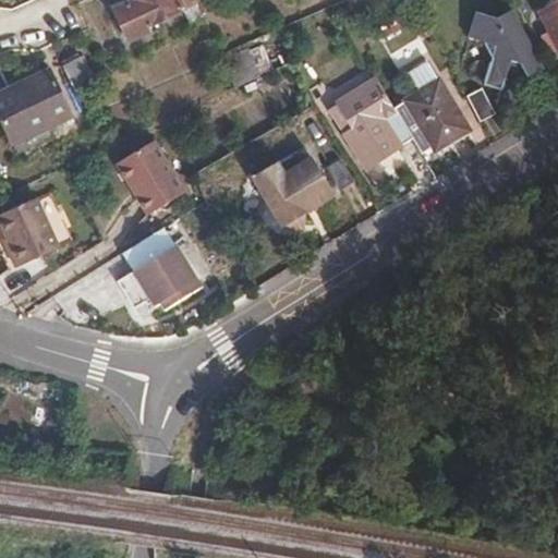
[(177,0),(133,0),(112,11),(128,43),(148,33),(146,28),(183,11),(177,0)]
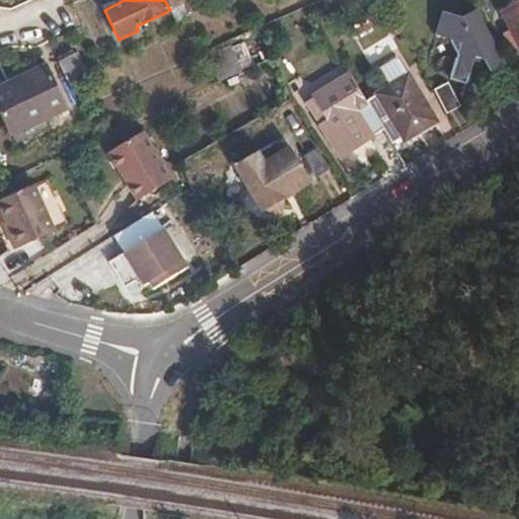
[(518,0),(499,12),(518,47),(518,0)]
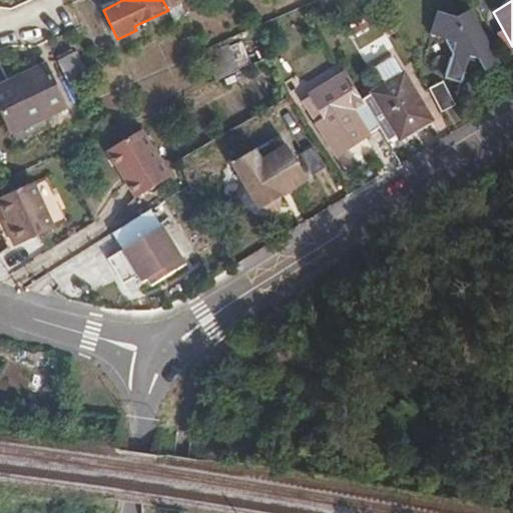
[(497,62),(469,8),(454,17),(437,15),(434,39),(448,42),(450,63),(450,86),(465,86),(465,65),(464,58),(476,57),(478,64),(483,70),(497,62)]
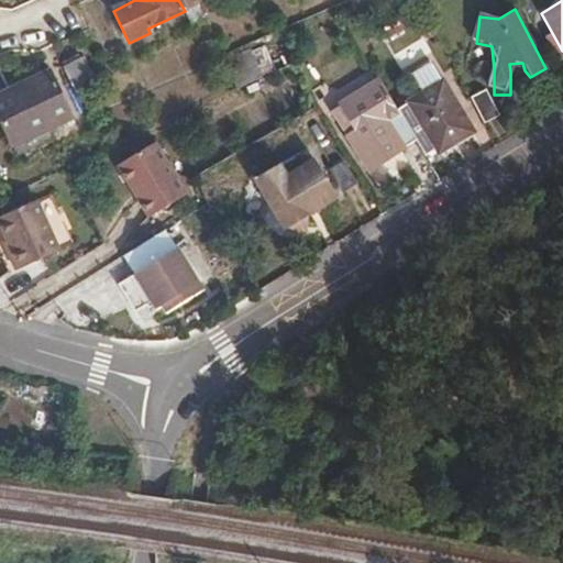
[(423,39),(393,53),(400,68),(430,54),(423,39)]
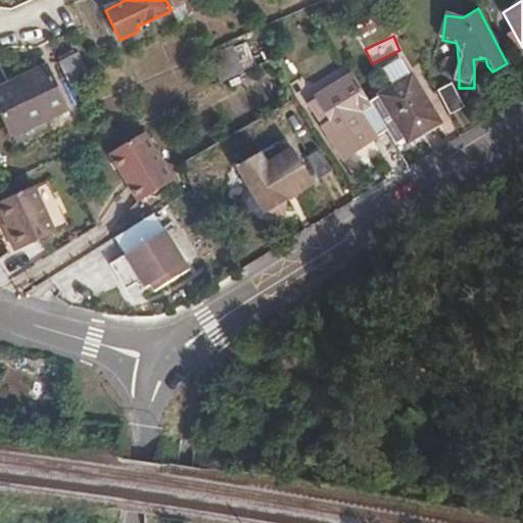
[(75,53),(57,60),(72,91),(89,83),(75,53)]
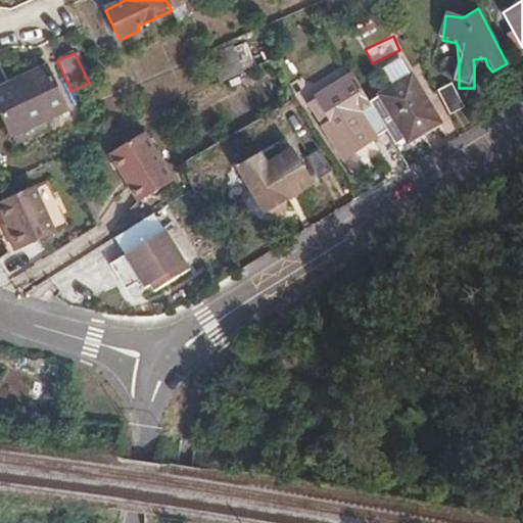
[(391,84),(378,91),(406,139),(437,122),(400,56),(381,66),(391,84)]
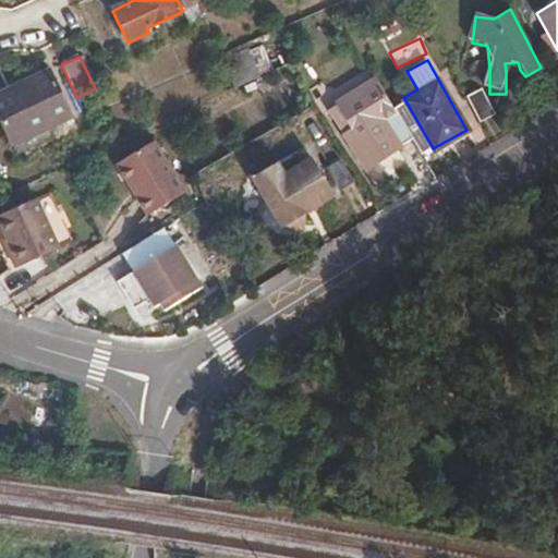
[(48,72),(0,93),(0,118),(11,142),(68,117),(48,72)]
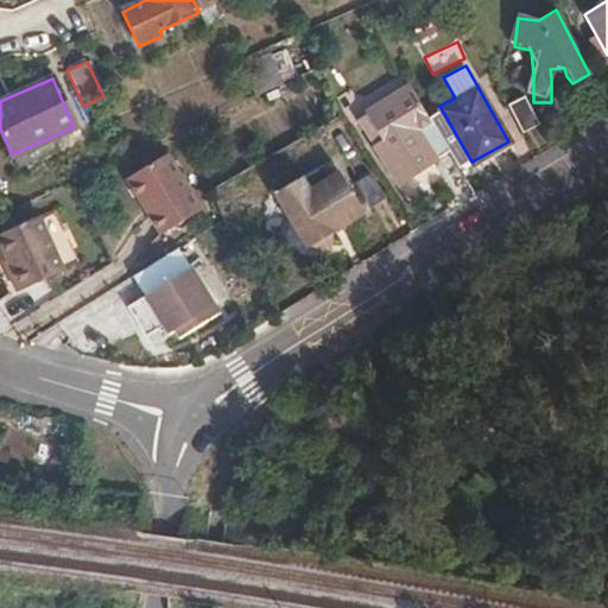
[(510,107),(523,132),(539,124),(526,97),(510,107)]
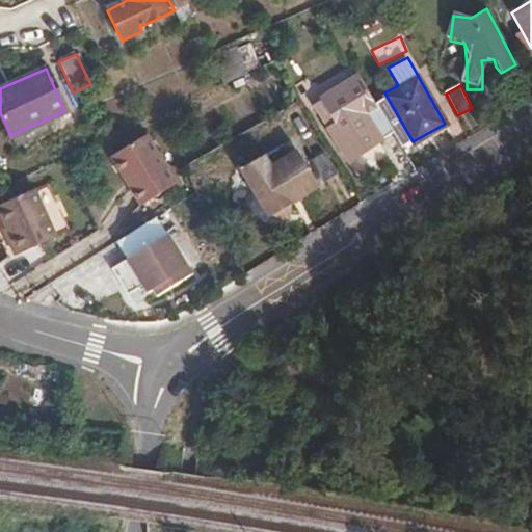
[(380,137),(358,106),(350,95),(340,102),(344,109),(338,113),(341,118),(326,129),(349,161),(380,137)]
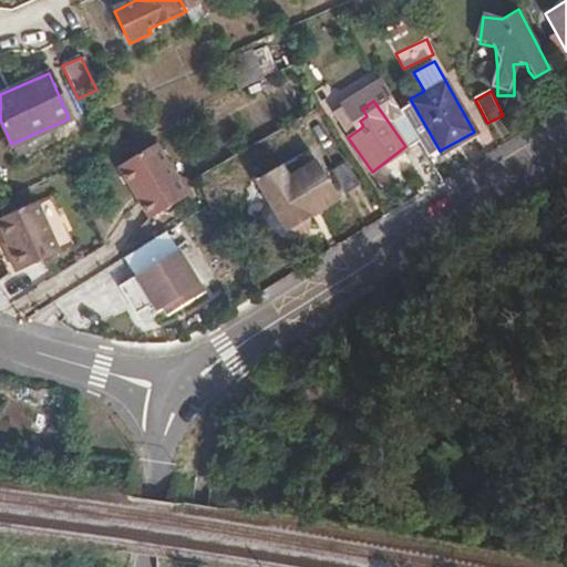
[(392,106),(382,113),(405,146),(415,140),(392,106)]
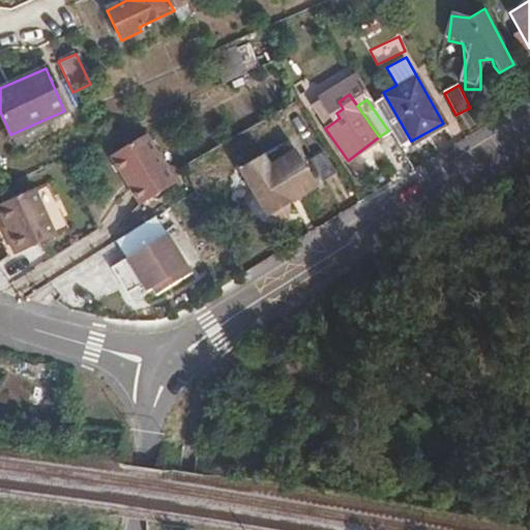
[(148,135),(112,155),(140,203),(176,182),(148,135)]
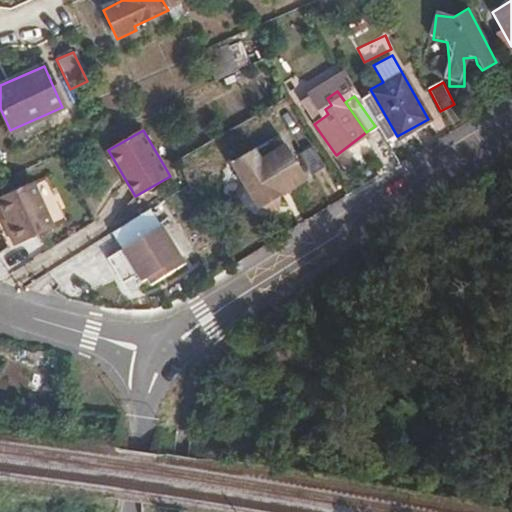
[(274,180),(299,165),(285,143),(261,157),(253,146),(230,161),(257,205),(261,204),(270,209),(277,204),(278,194),(282,191),(274,180)]
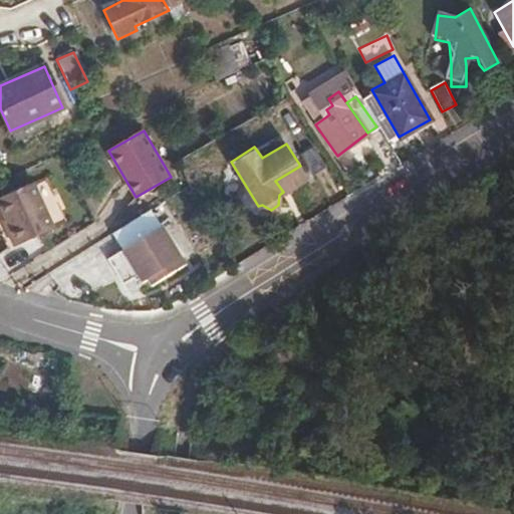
[(307,177),(300,166),(275,181),(283,192),(307,177)]
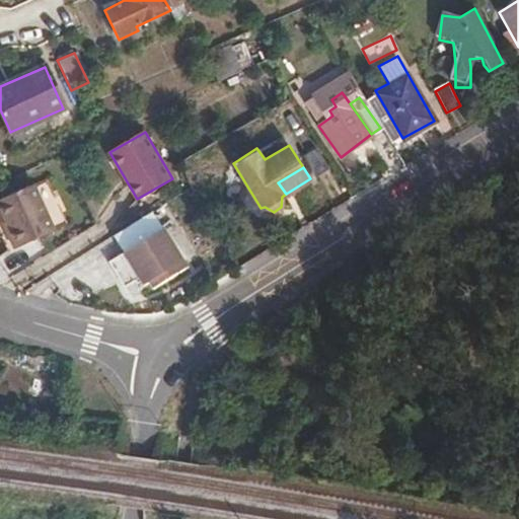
[(10,231),(6,233),(0,235),(0,236),(6,249),(51,230),(30,186),(0,199),(0,209),(5,221),(10,231)]
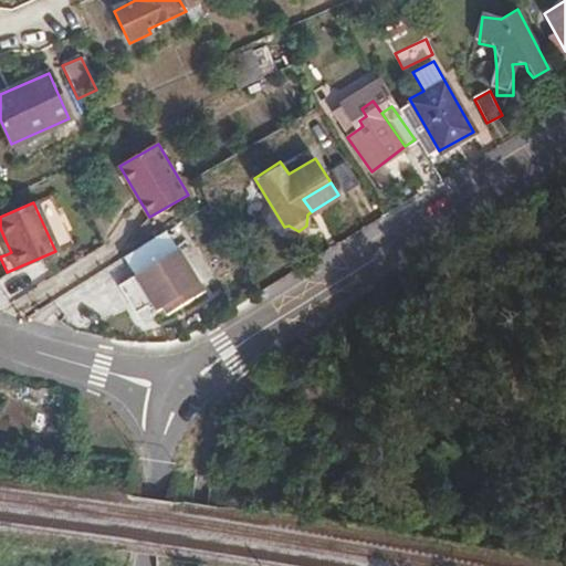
[(148,294),(156,307),(199,281),(166,229),(123,254),(135,273),(127,278),(137,292),(145,287),(148,294)]
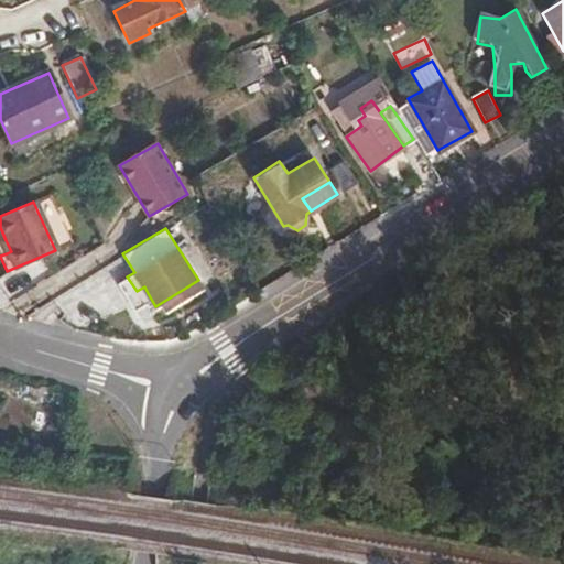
[(1,242),(7,253),(11,251),(6,240),(1,242)]
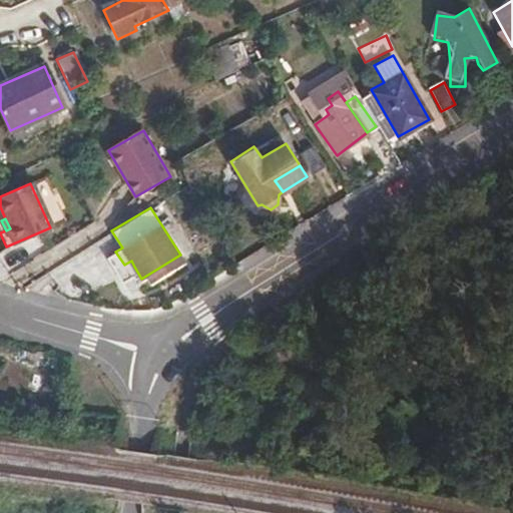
[(134,267),(131,261),(124,265),(127,272),(134,267)]
